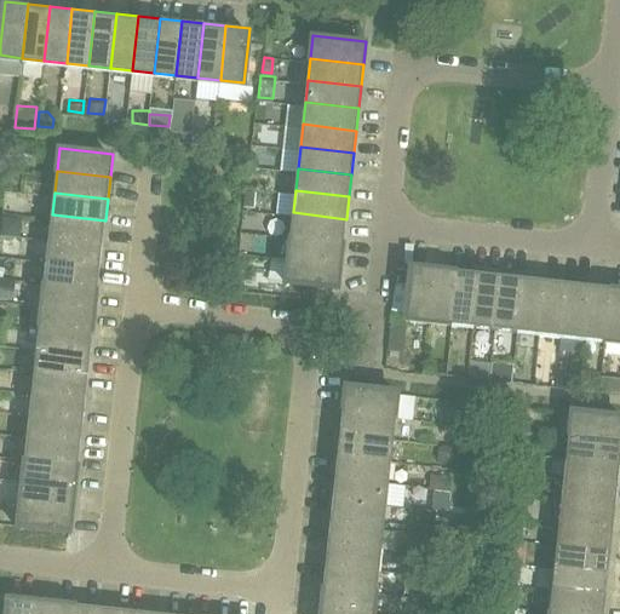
[(293,212),(291,235),(344,241),(346,219),(293,212)]
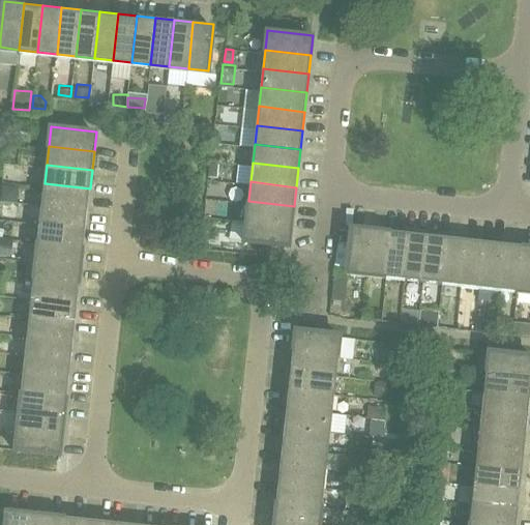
[(42,202),(88,207),(90,188),(45,183),(42,202)]
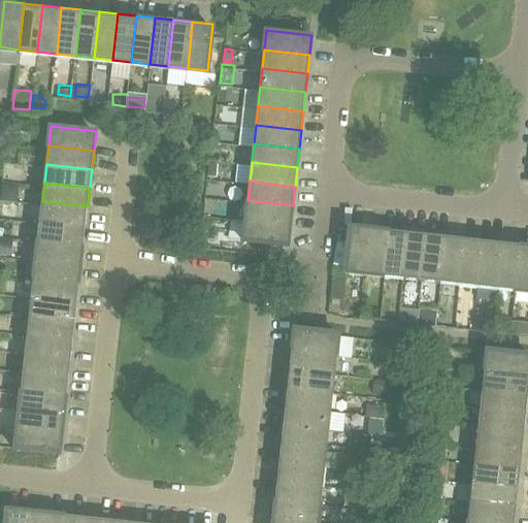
[(248,200),(245,219),(291,224),(293,205),(248,200)]
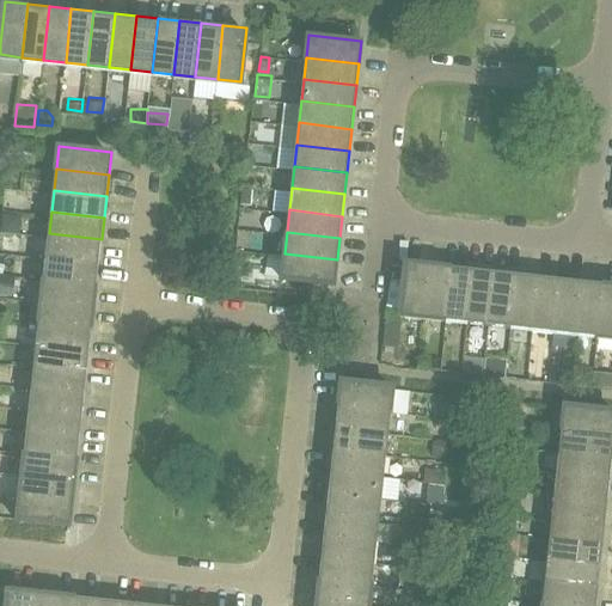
[(99,261),(102,239),(49,233),(47,255),(99,261)]
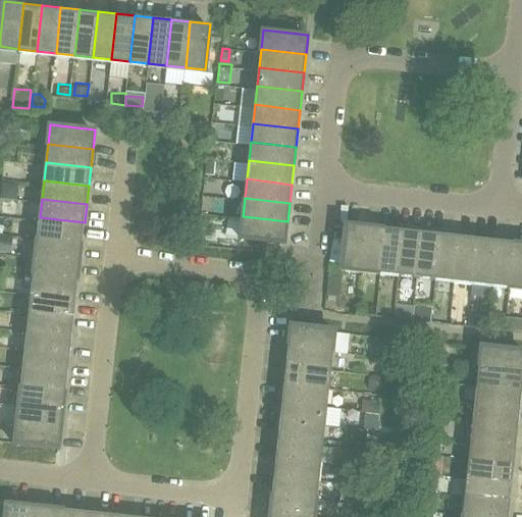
[(241,236),(285,241),(288,221),(243,216),(241,236)]
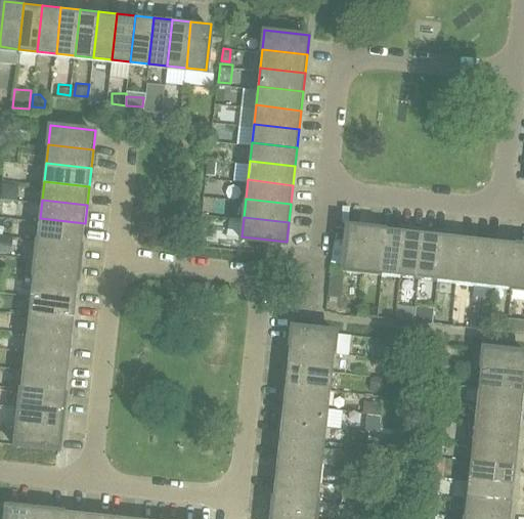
[(83,242),(85,223),(40,218),(38,236),(83,242)]
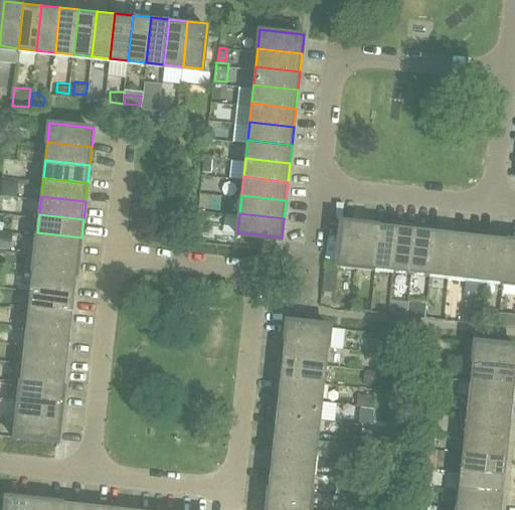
[(337,264),(356,266),(361,220),(342,218),(342,221),(337,264)]
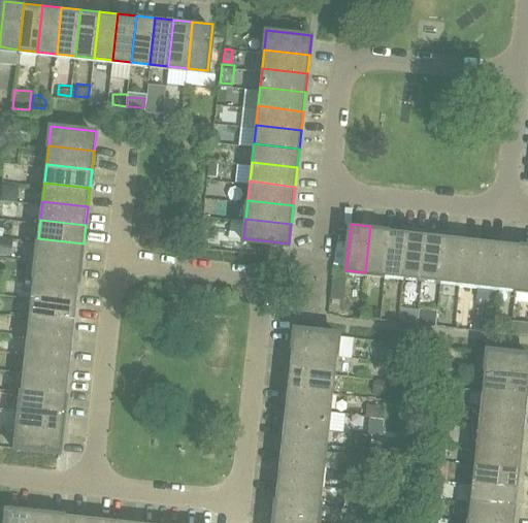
[(365,272),(384,274),(389,228),(370,226),(365,272)]
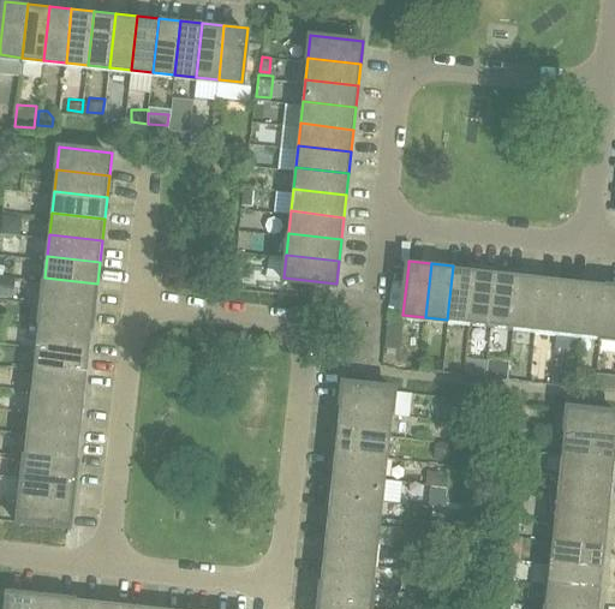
[(453,266),(447,320),(469,322),(475,268),(453,266)]
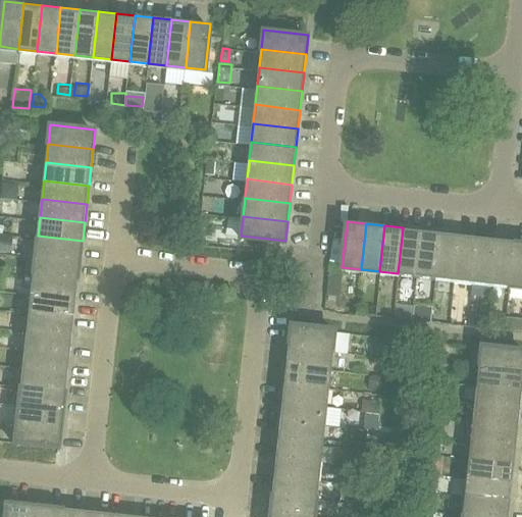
[(398,273),(416,275),(421,229),(403,227),(398,273)]
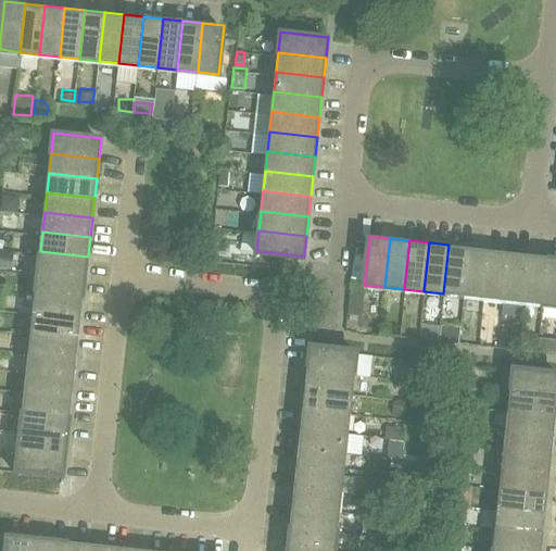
[(443,293),(464,296),(468,247),(449,245),(443,293)]
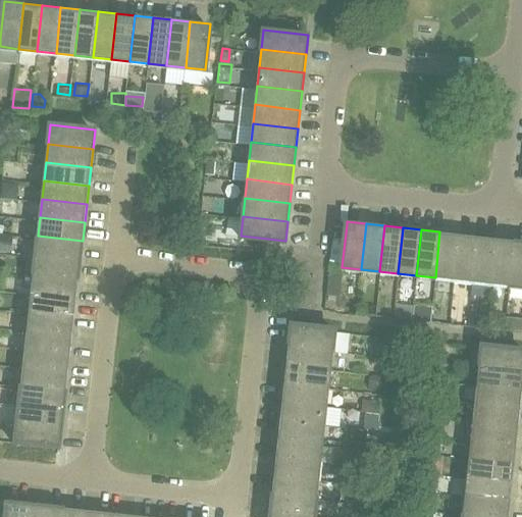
[(439,231),(435,277),(454,279),(459,234),(439,231)]
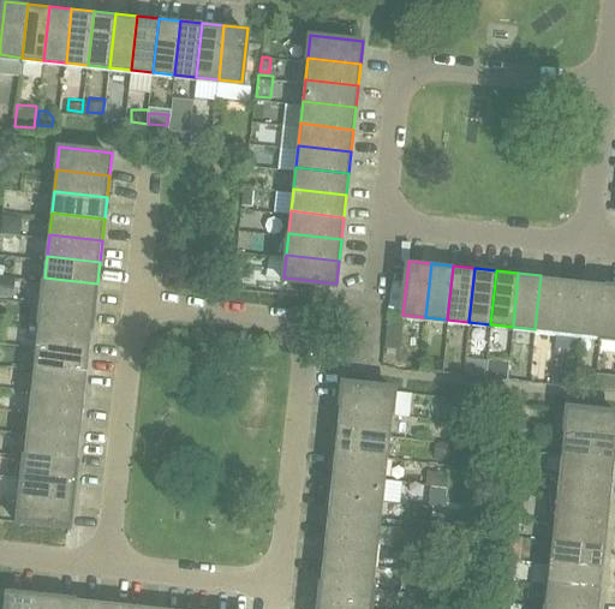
[(535,329),(556,332),(562,278),(541,275),(535,329)]
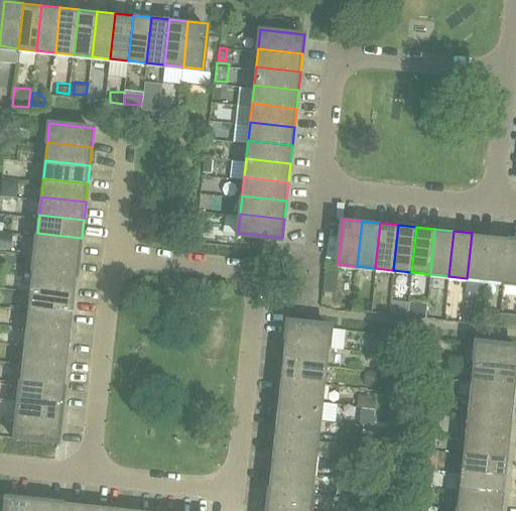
[(35,251),(80,256),(82,238),(37,233),(35,251)]
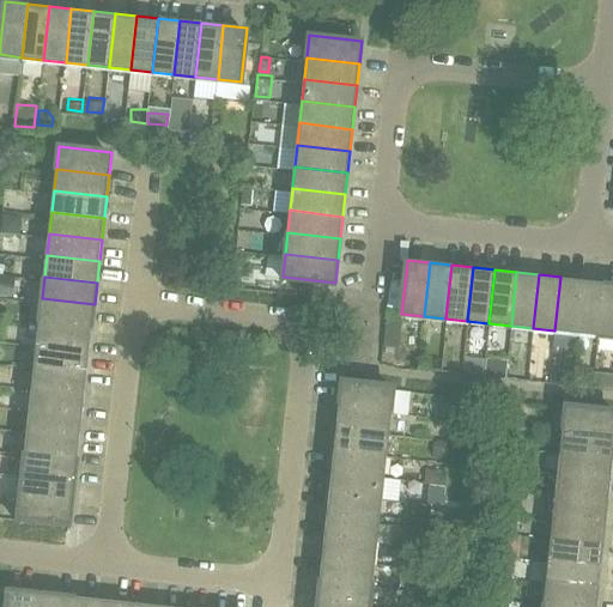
[(560,277),(554,331),(577,333),(583,279),(560,277)]
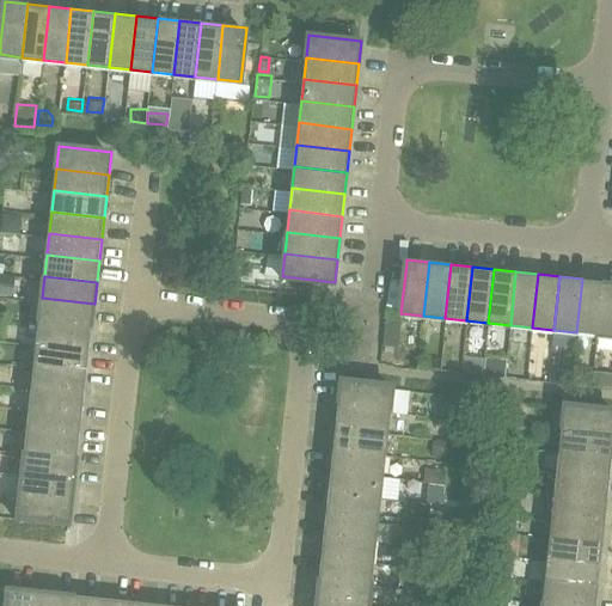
[(576,332),(598,335),(604,281),(582,279),(576,332)]
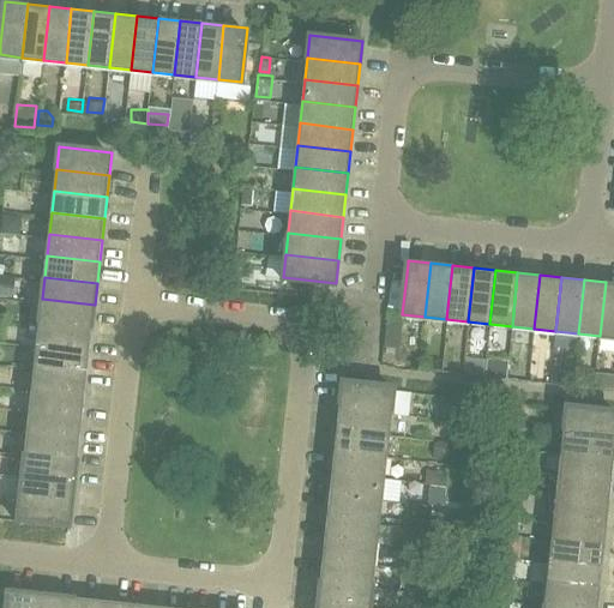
[(613,282),(606,282),(600,336),(613,337),(613,282)]
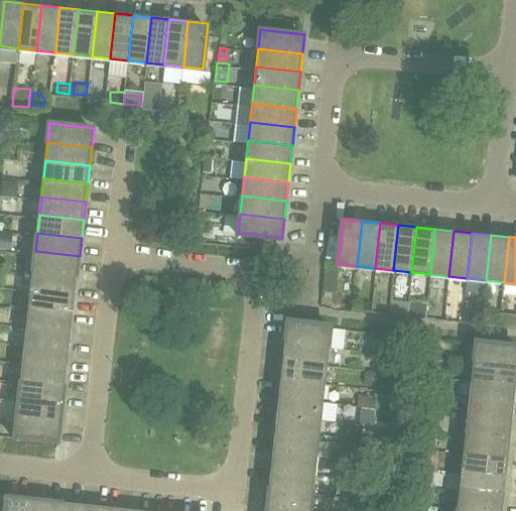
[(78,274),(80,256),(35,251),(33,269),(78,274)]
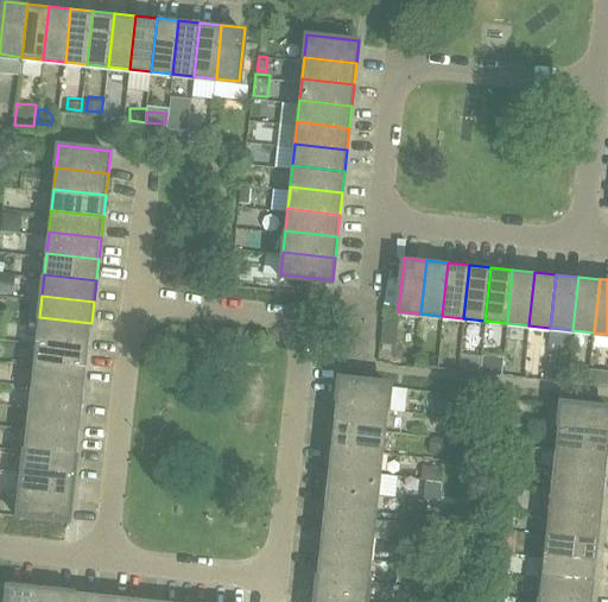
[(89,344),(92,323),(39,317),(37,340),(89,344)]
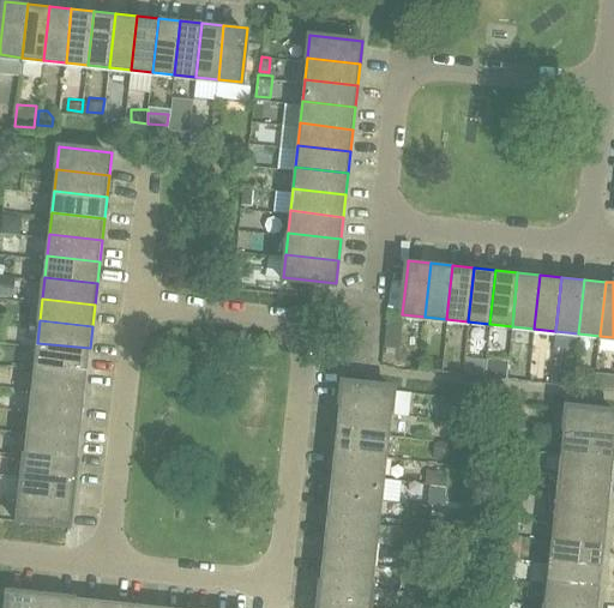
[(88,371),(90,348),(37,343),(35,365),(88,371)]
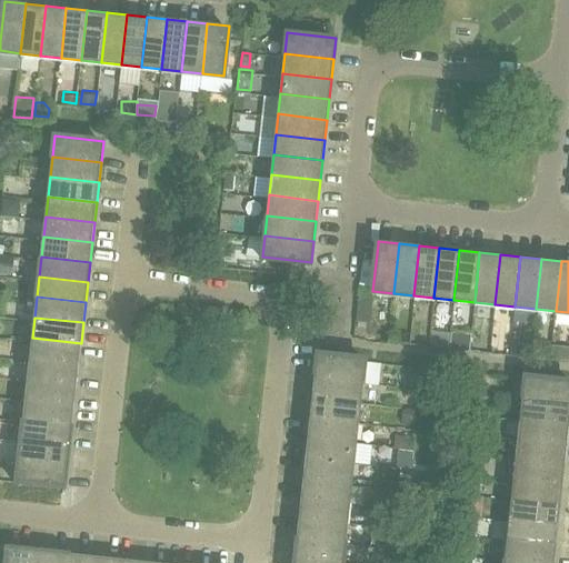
[(429,341),(442,342),(450,343),(451,328),(431,325),(429,341)]
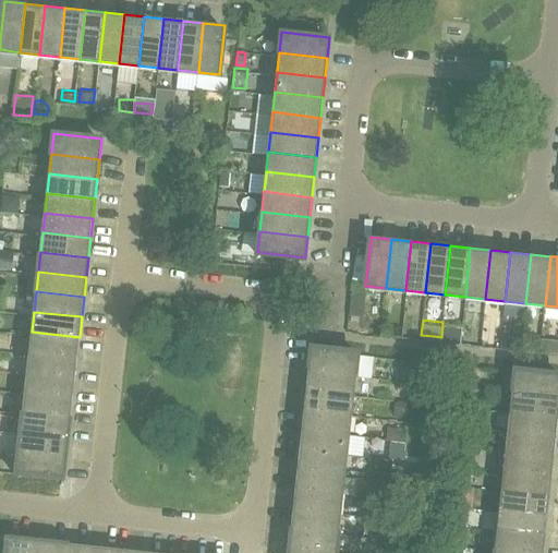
[(441,337),(460,339),(462,324),(443,322),(441,337)]
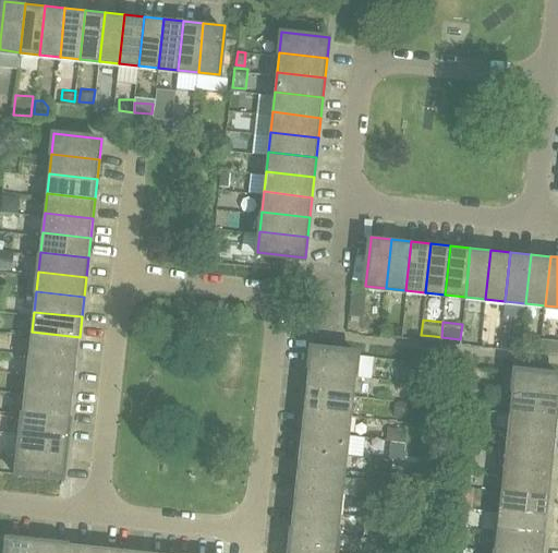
[(504,329),(502,344),(522,346),(523,332),(504,329)]
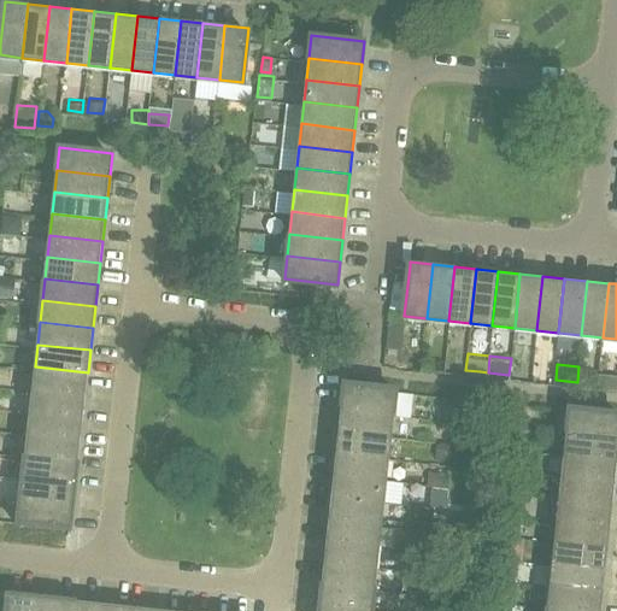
[(88,372),(35,366),(33,388),(86,394),(88,372)]
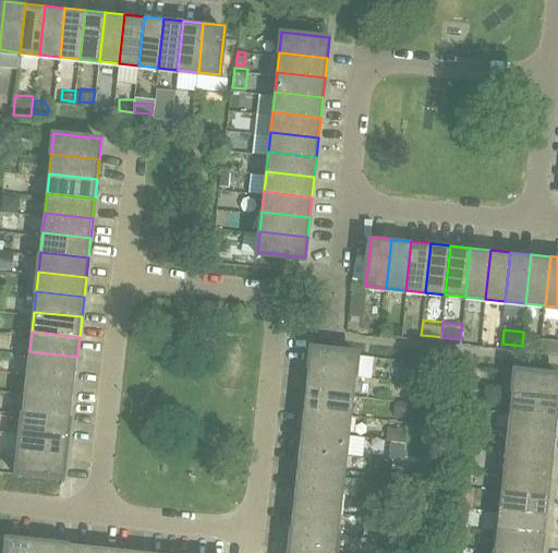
[(359,352),(310,347),(307,368),(356,373),(359,352)]
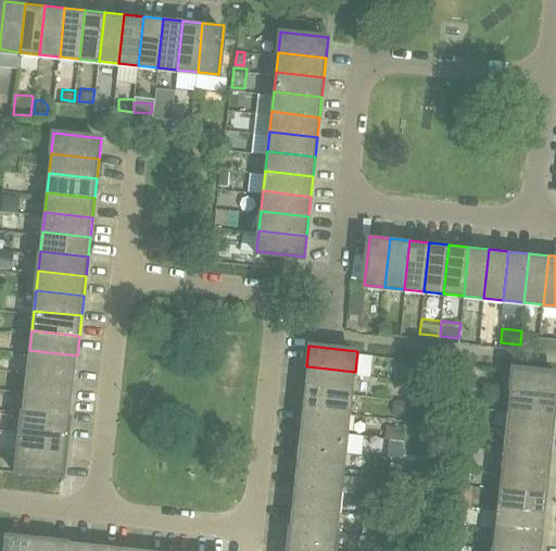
[(75,375),(77,355),(29,350),(27,370),(75,375)]
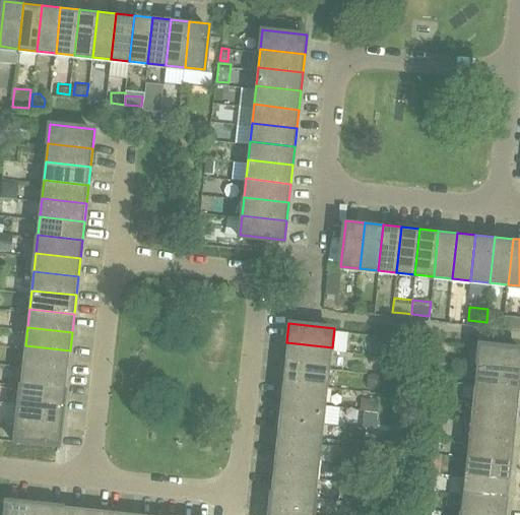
[(286,342),(284,361),(330,366),(332,347),(286,342)]
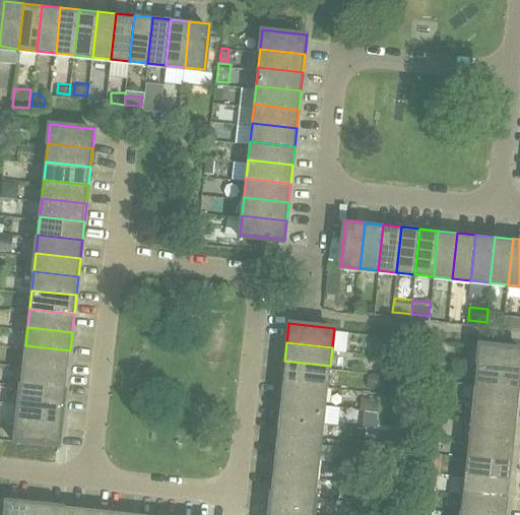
[(519,347),(478,343),(476,362),(519,367),(519,347)]
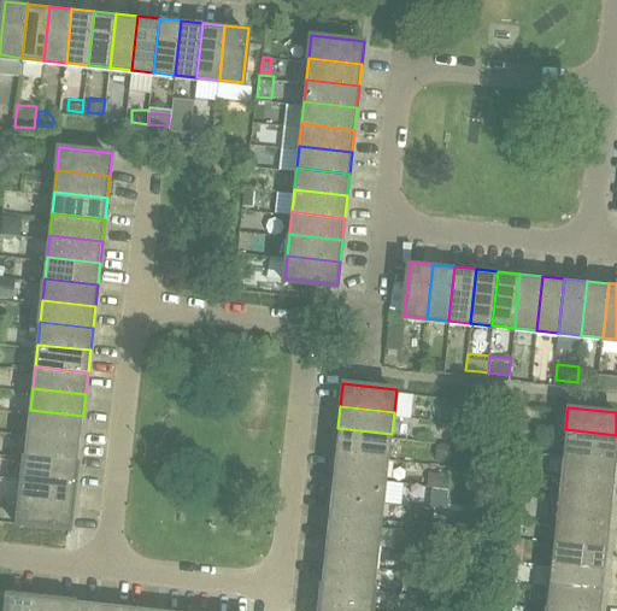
[(81,438),(83,416),(30,410),(28,432),(81,438)]
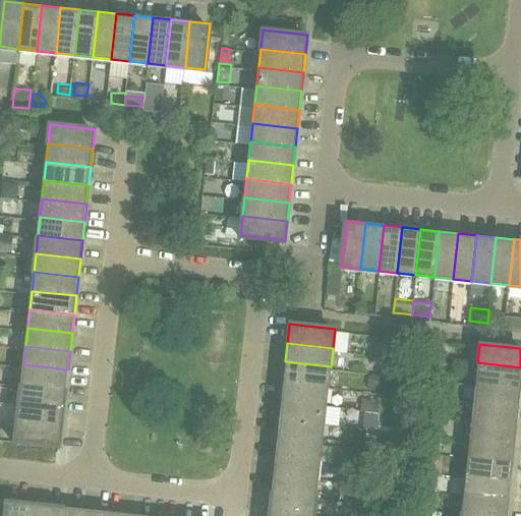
[(283,380),(329,385),(331,366),(285,361),(283,380)]
